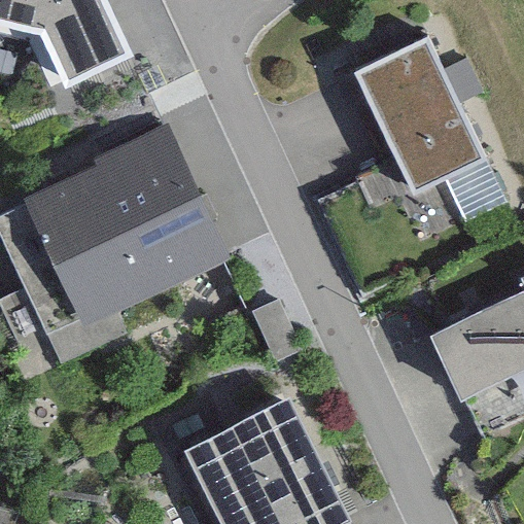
[(0,25),(39,34),(64,88),(130,57),(102,0),(0,0),(0,25)]
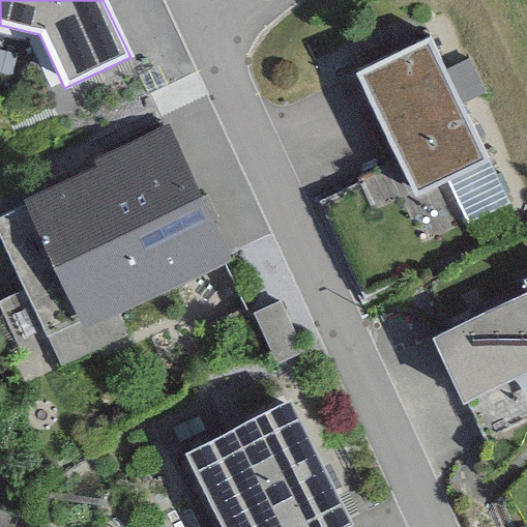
[(430,45),(363,77),(418,191),(485,159),(430,45)]
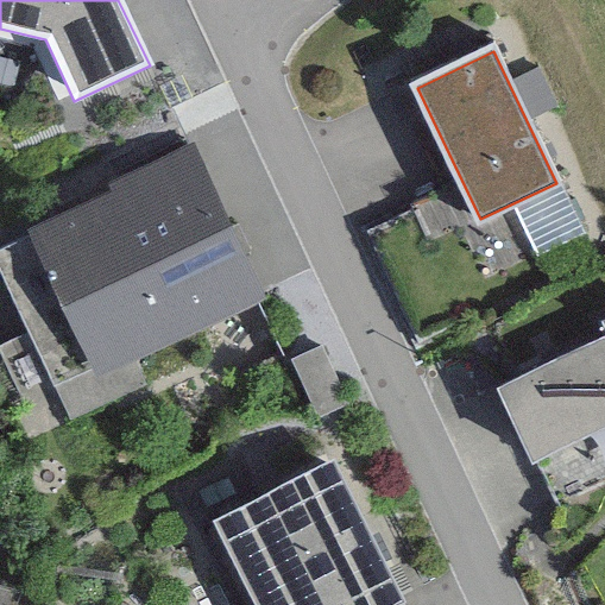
[(262,296),(189,153),(0,247),(0,281),(60,398),(262,296)]
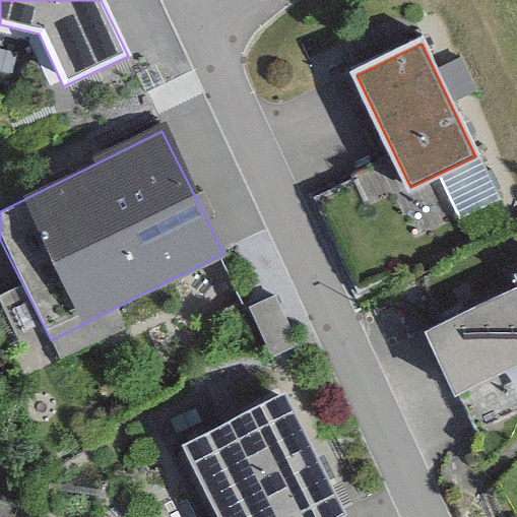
[(514,287),(422,329),(452,396),(516,366),(516,270),(508,275),(514,287)]
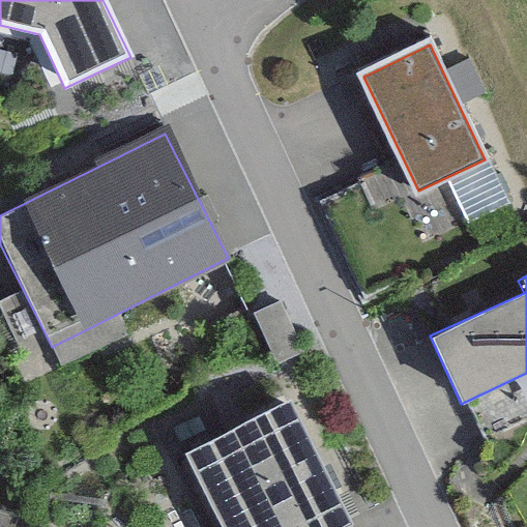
[(348,526),(288,404),(185,455),(221,526),(348,526)]
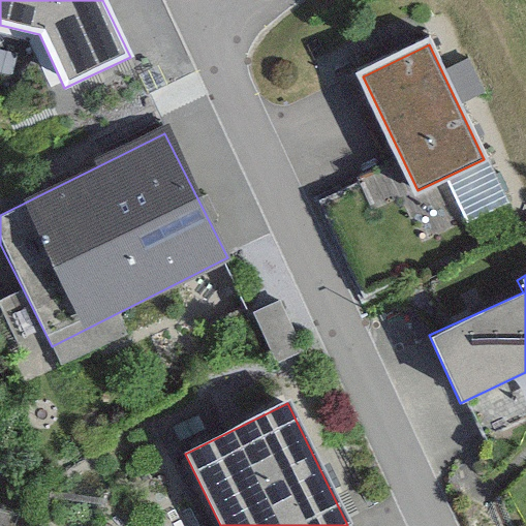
All buildings are outlined.
